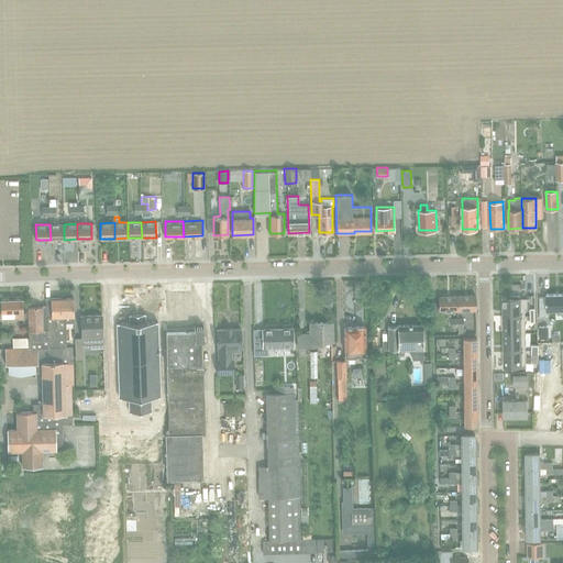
[(64,240),(64,224),(50,224),(51,240),(64,240)]
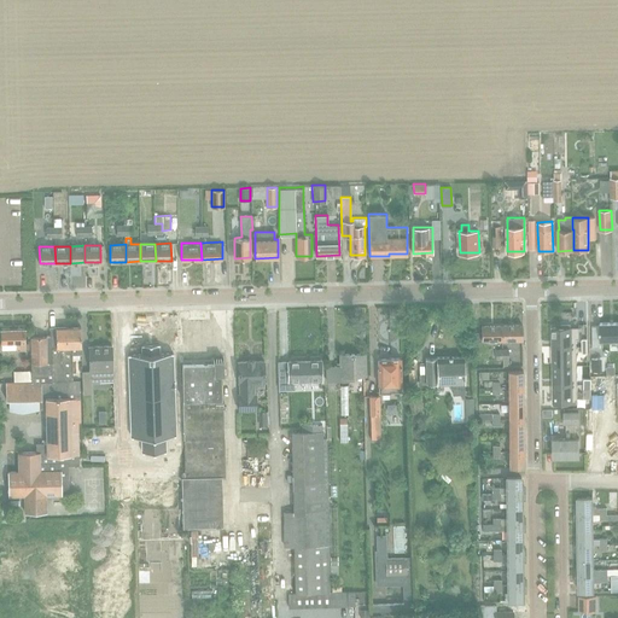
[(600,326),(593,326),(593,348),(601,348),(600,339),(610,339),(610,340),(617,340),(617,322),(600,324),(600,326)]
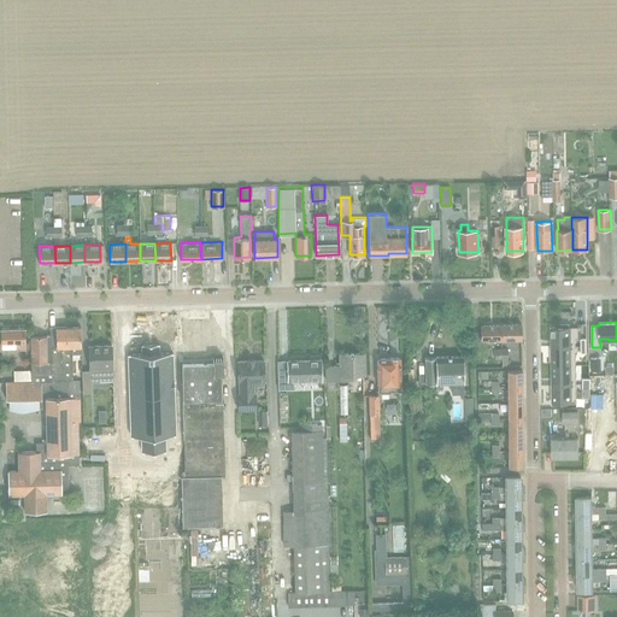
[(560,327),(551,327),(551,346),(576,346),(576,338),(579,338),(579,325),(569,327),(569,323),(560,323),(560,327)]
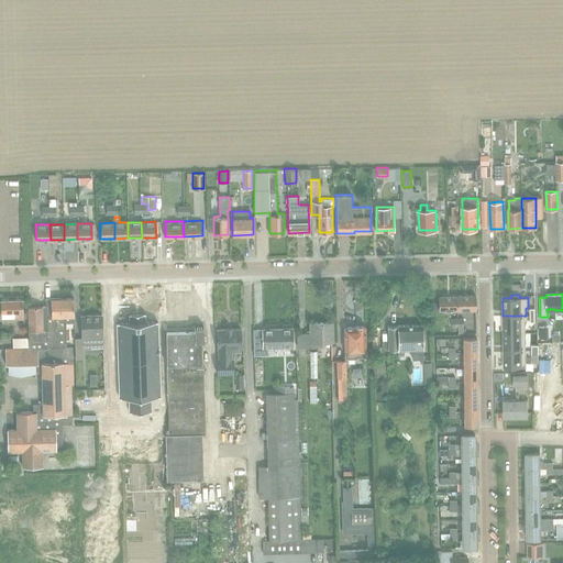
[(457,310),(456,296),(438,297),(438,308),(444,308),(444,310),(457,310)]
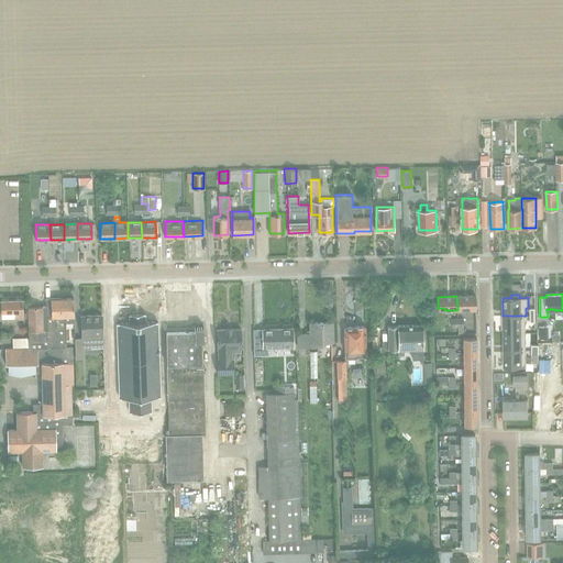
[(476,296),(475,296),(456,296),(457,310),(471,310),(471,308),(476,308),(476,296)]
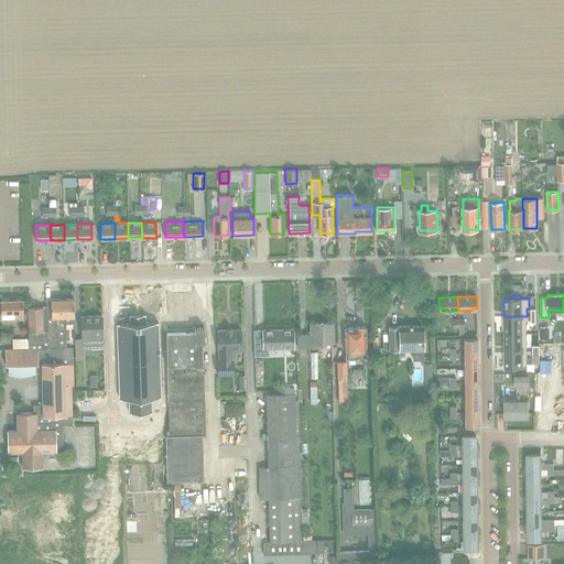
[(47,347),(51,347),(66,347),(66,323),(74,323),(74,316),(74,299),(46,299),(47,306),(42,306),(43,331),(47,331),(47,347)]
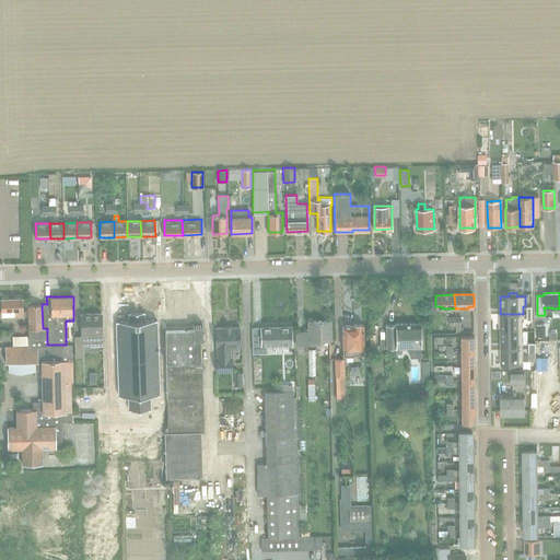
[(14,310),(15,316),(23,316),(23,298),(0,298),(1,311),(14,310)]
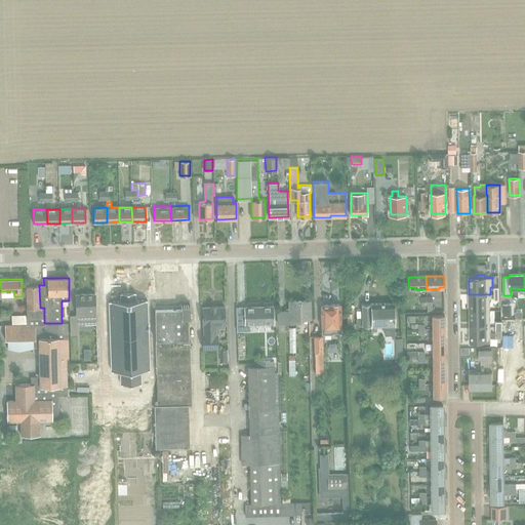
[(40,308),(39,285),(27,285),(27,324),(44,323),(44,308),(40,308)]
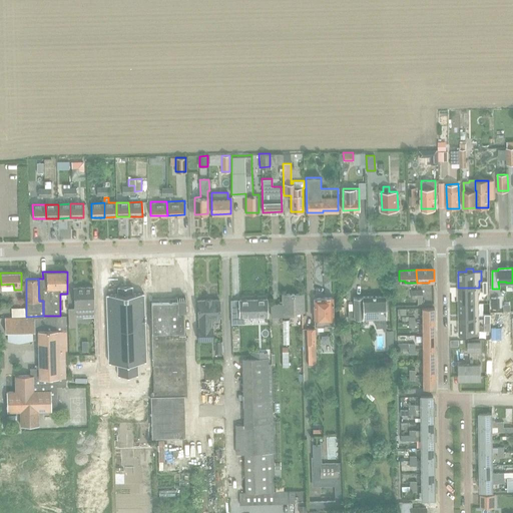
[(118,294),(106,294),(109,363),(117,362),(118,376),(137,375),(137,362),(145,361),(144,324),(145,323),(145,316),(144,316),(143,293),(138,293),(136,293),(132,293),(131,285),(117,286),(118,294)]
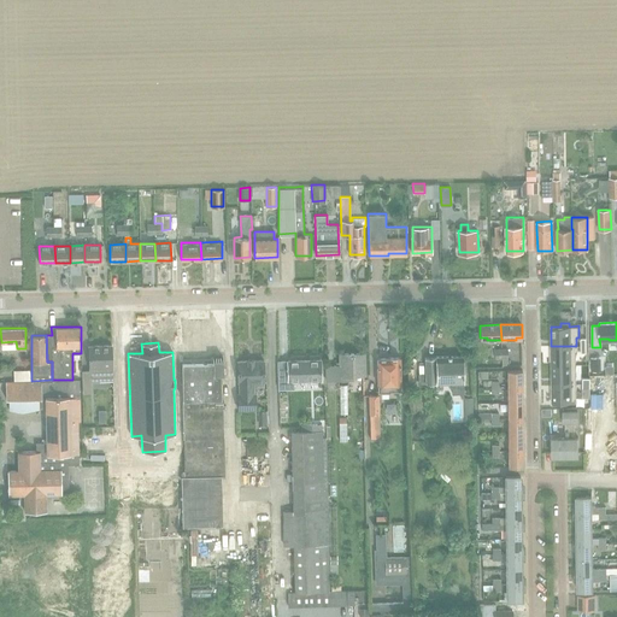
[(112,366),(111,345),(88,345),(89,370),(89,381),(100,380),(100,375),(112,375),(112,366)]
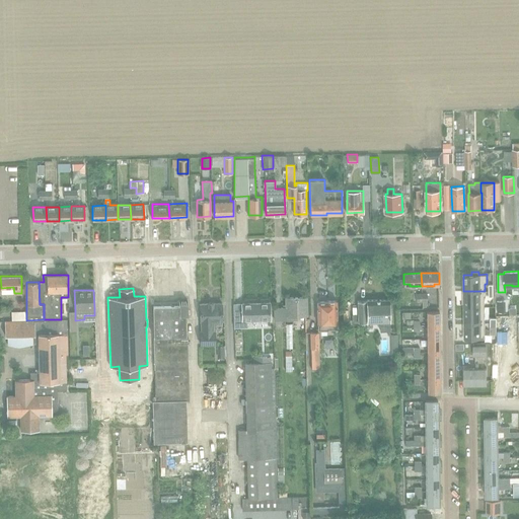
[(485,291),(463,291),(464,307),(485,306),(485,291)]
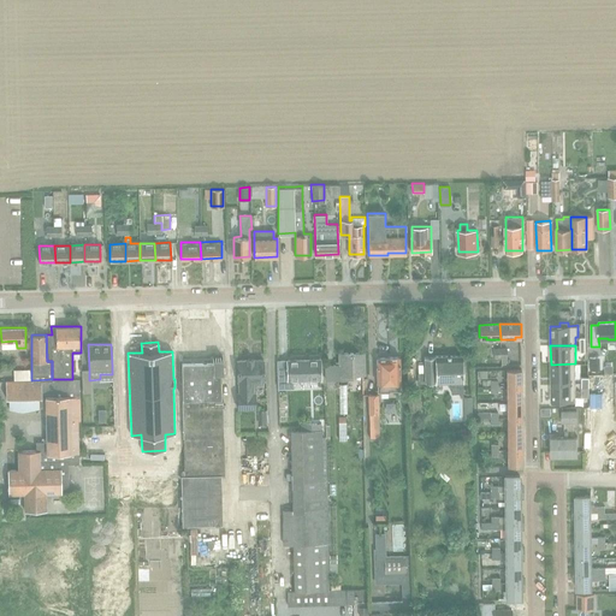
[(339,365),(325,365),(326,379),(353,379),(353,374),(365,373),(365,353),(339,354),(339,365)]
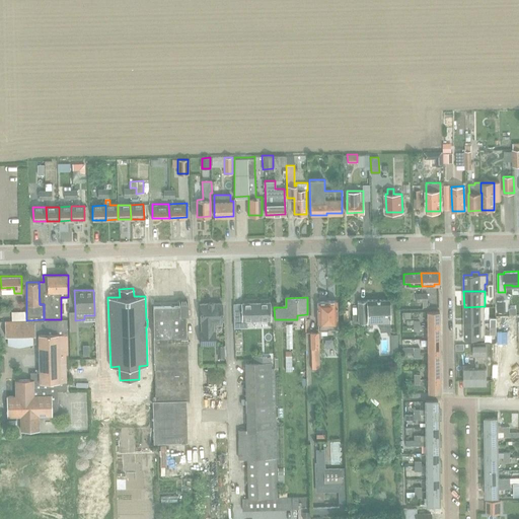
[(389,330),(388,299),(366,300),(366,301),(357,301),(357,311),(351,311),(352,321),(358,321),(379,320),(380,330),(387,330),(389,330)]
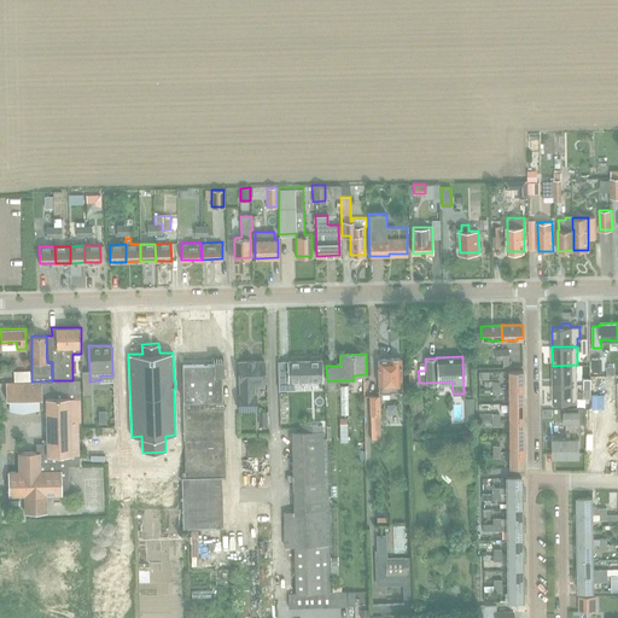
[(214,361),(182,362),(186,473),(182,473),(184,526),(222,525),(221,477),(225,477),(222,397),(222,398),(221,373),(225,373),(225,357),(214,359),(214,361)]
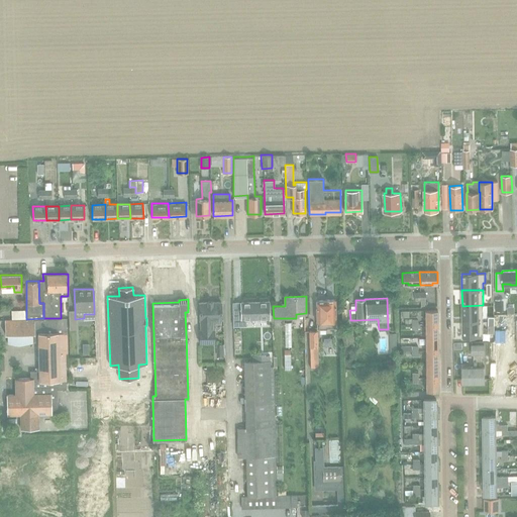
[(497,299),(497,310),(509,310),(508,299),(497,299)]
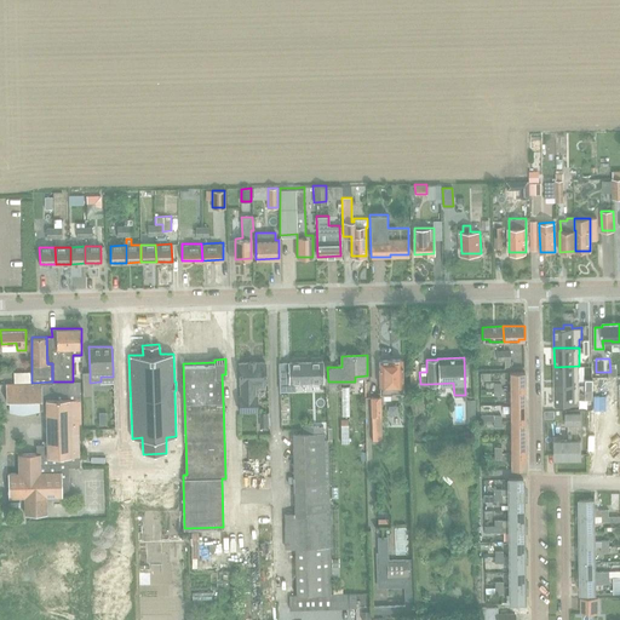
[(402,392),(402,385),(402,360),(391,360),(379,361),(380,385),(380,394),(386,394),(392,394),(392,392),(402,392)]
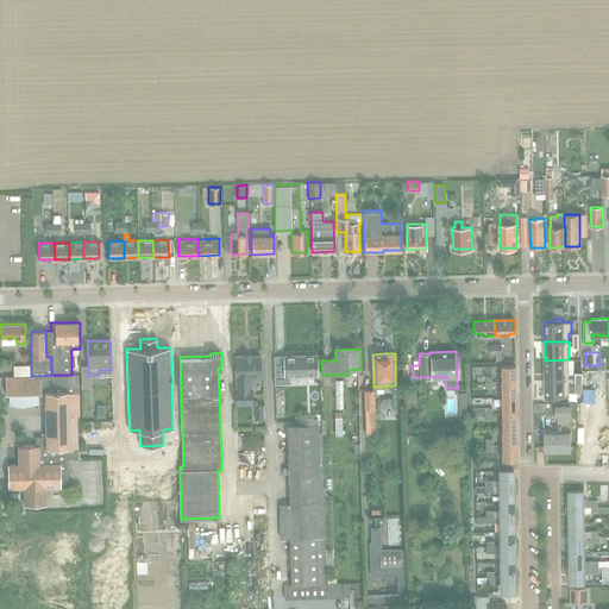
[(244,356),(234,356),(234,377),(236,377),(236,388),(234,388),(234,403),(252,403),(252,387),(251,387),(250,376),(261,376),(261,356),(250,356),(250,355),(244,355),(244,356)]
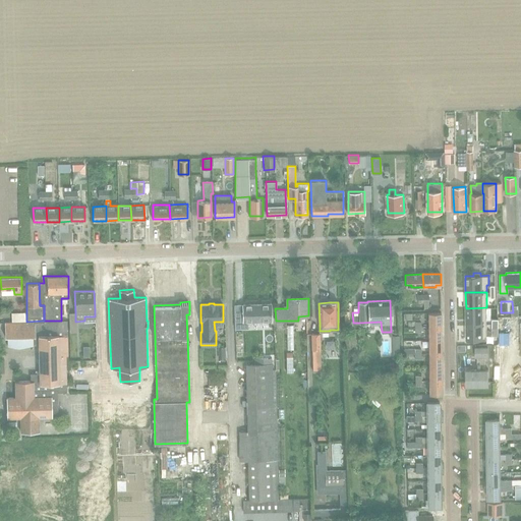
[(271,303),(250,304),(250,314),(251,322),(272,321),(271,303)]
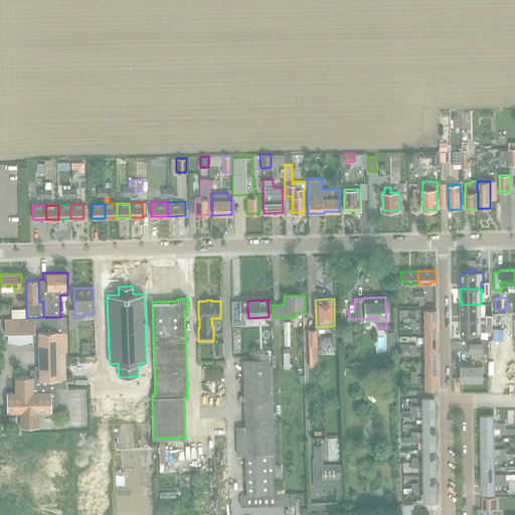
[(240,301),(232,301),(232,325),(245,325),(245,318),(248,318),(247,311),(247,301),(240,301)]
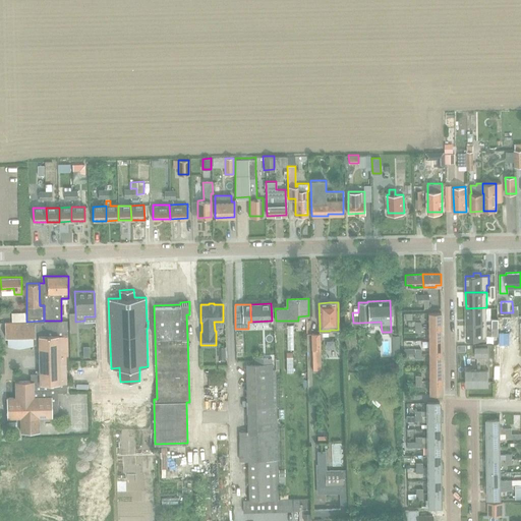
[(486,307),(466,308),(466,324),(486,324),(486,307)]
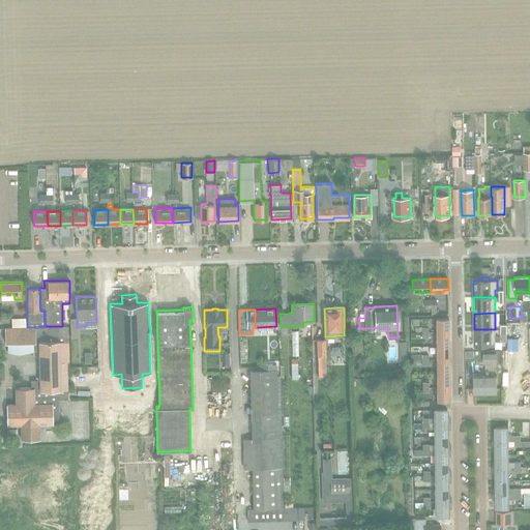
[(11,327),(27,327),(27,318),(11,318),(11,327)]
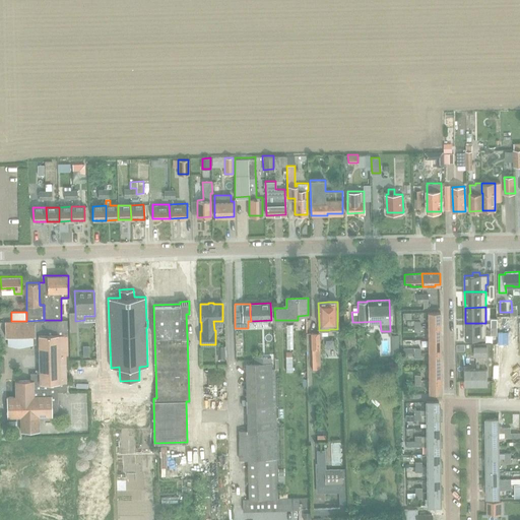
[(440,326),(440,312),(428,312),(428,326),(440,326)]
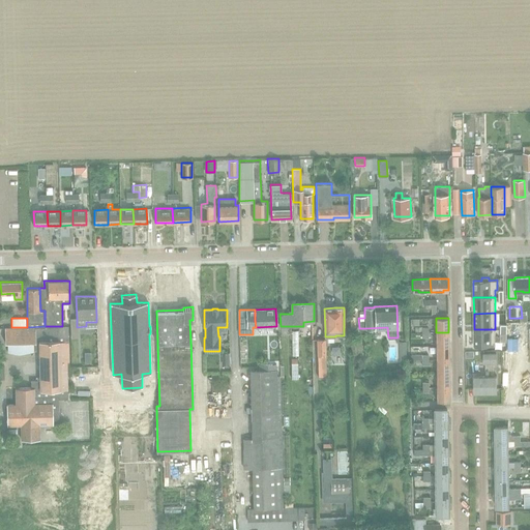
[(49,341),(48,326),(45,326),(27,327),(4,327),(4,342),(7,342),(7,351),(15,351),(19,354),(20,354),(23,351),(39,351),(39,341),(49,341)]
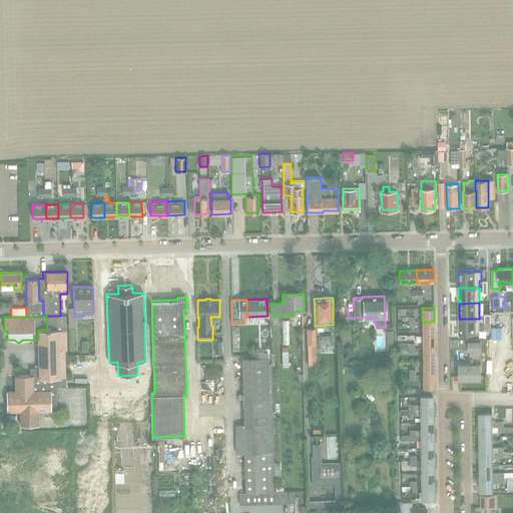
[(66,386),(65,350),(67,350),(66,316),(60,316),(46,316),(47,330),(38,330),(38,340),(38,368),(30,368),(30,375),(15,376),(15,391),(6,391),(7,412),(20,411),(20,426),(38,426),(38,411),(51,411),(51,407),(57,407),(57,386),(66,386)]
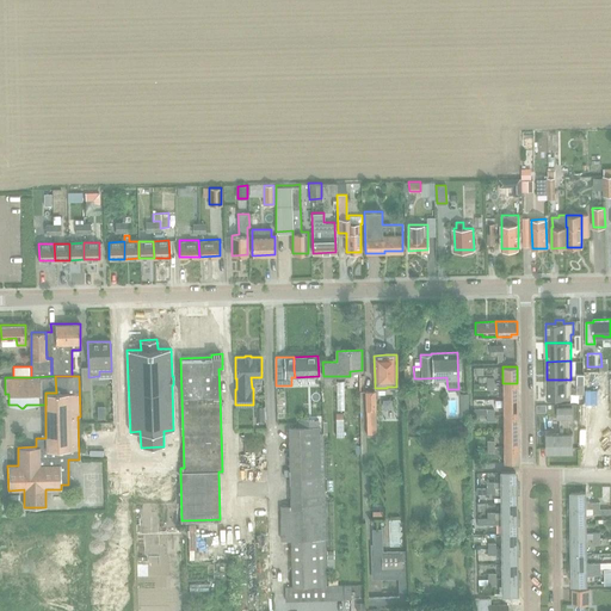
[(571,380),(547,380),(547,399),(571,399),(571,380)]
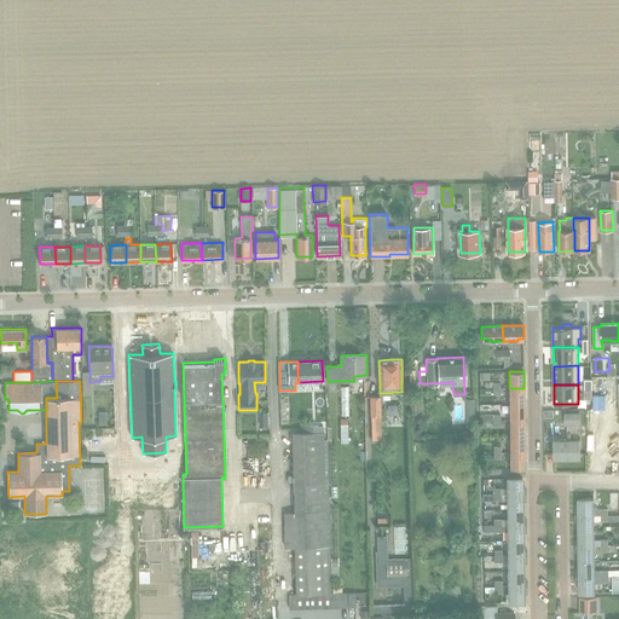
[(525,404),(524,388),(509,388),(509,404),(525,404)]
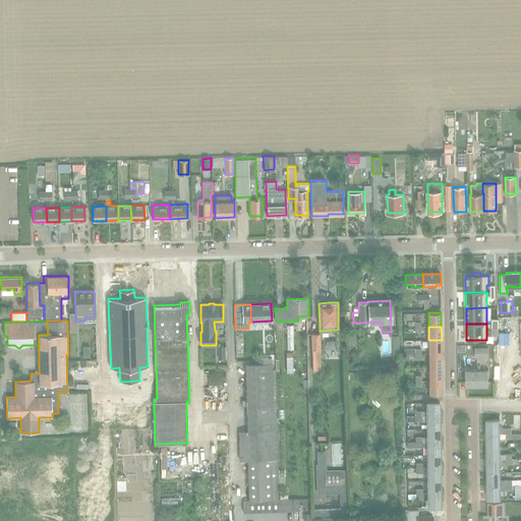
[(345,348),(356,348),(355,333),(345,333),(345,348)]
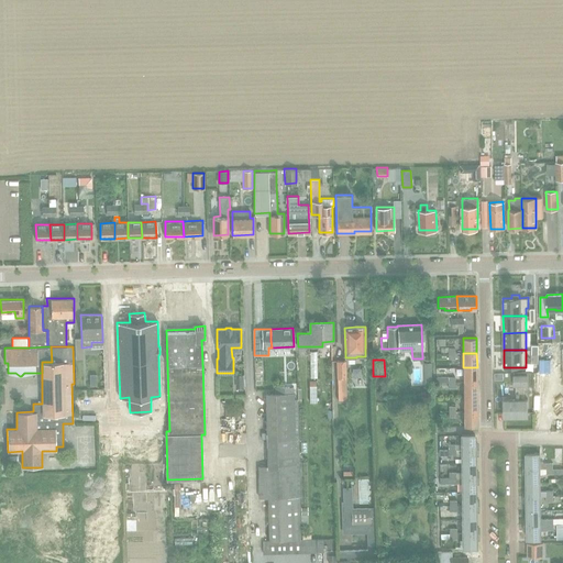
[(337,361),(338,378),(345,378),(345,361),(337,361)]
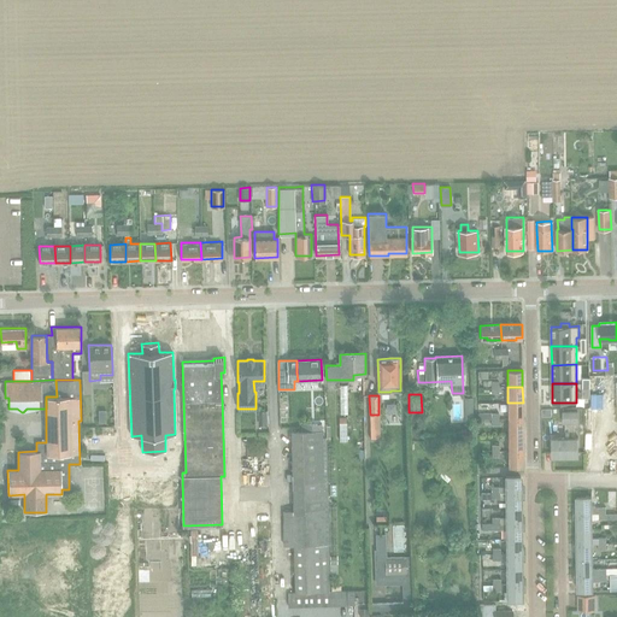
[(113,419),(100,419),(101,439),(113,439),(113,422),(122,422),(122,398),(113,398),(113,419)]
